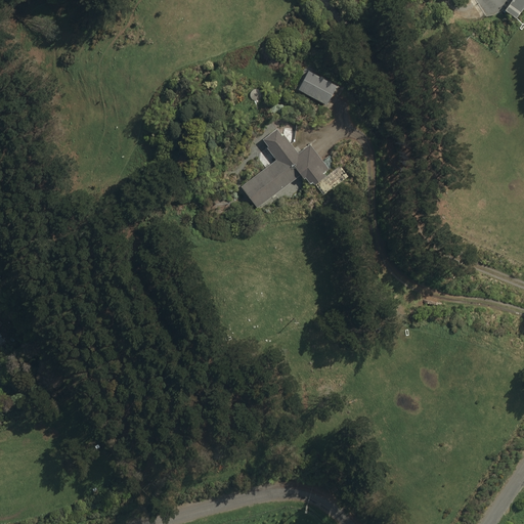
[(517,19),(523,8),(523,0),(513,0),(506,11),(517,19)]
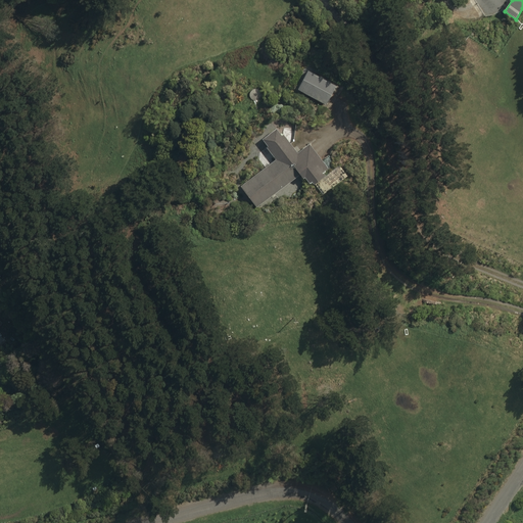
[(326,104),(336,86),(307,70),(297,89),(326,104)]
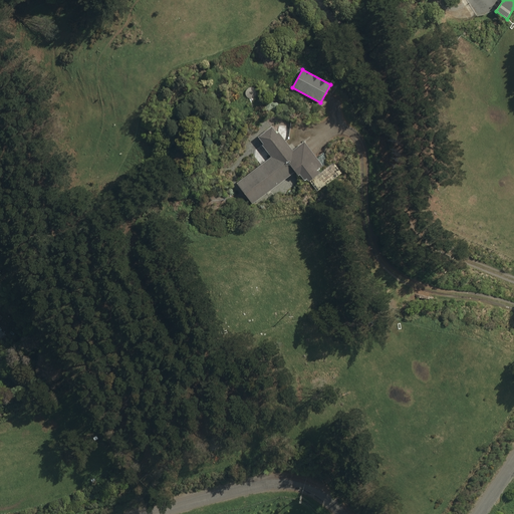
[(251,204),(294,172),(297,177),(300,175),(304,181),(306,179),(308,182),(309,181),(312,185),(318,180),(316,176),(320,173),(317,170),(321,166),(304,143),(292,151),(278,133),(276,135),(270,127),(257,138),(262,145),(261,146),(270,158),(236,184),(251,204)]
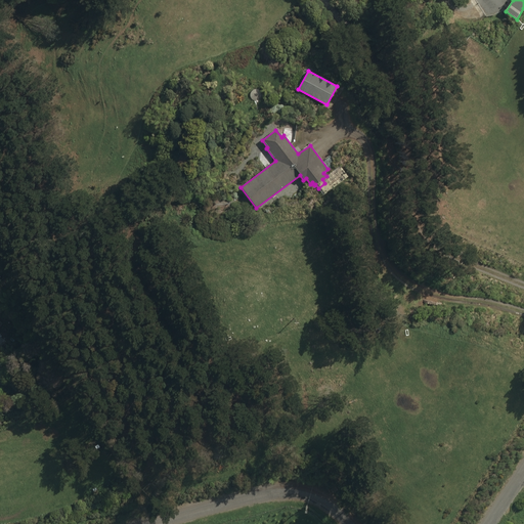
[(157,174),(162,170),(158,166),(154,169),(157,174)]
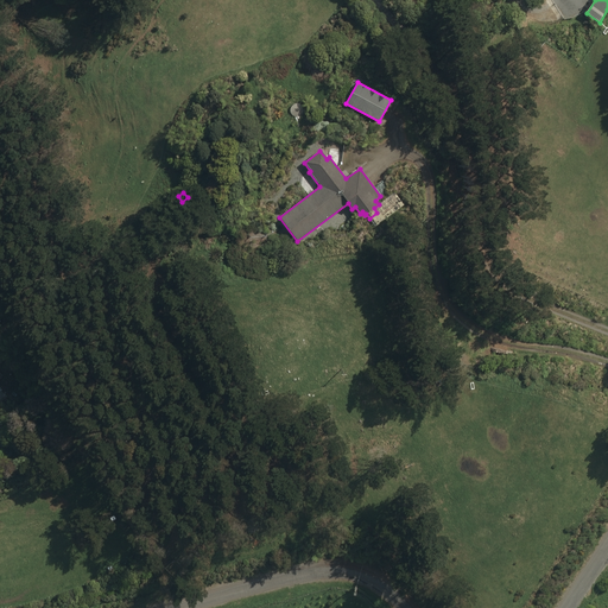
[(150,225),(160,217),(156,211),(145,219),(150,225)]
